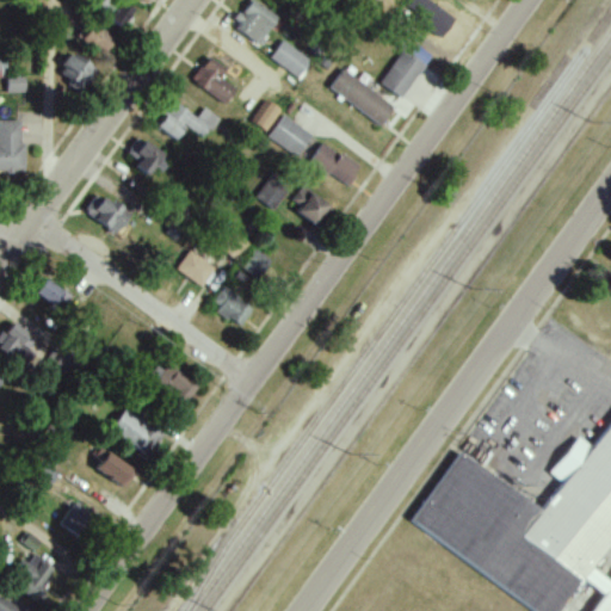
[(119,0),(107,19),(121,28),(133,8),(119,0)]
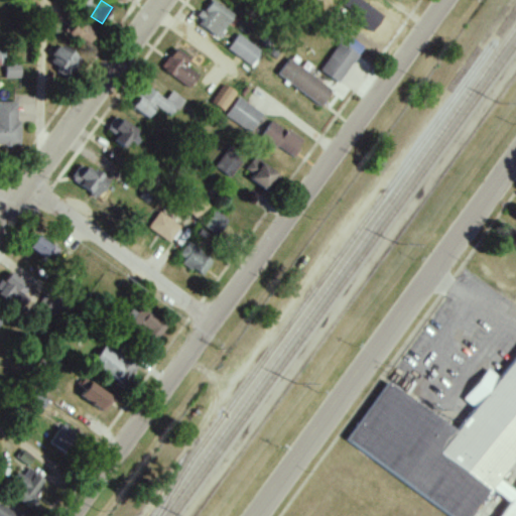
[(210,0),(196,23),(220,37),(234,13),(212,0),(210,0)]
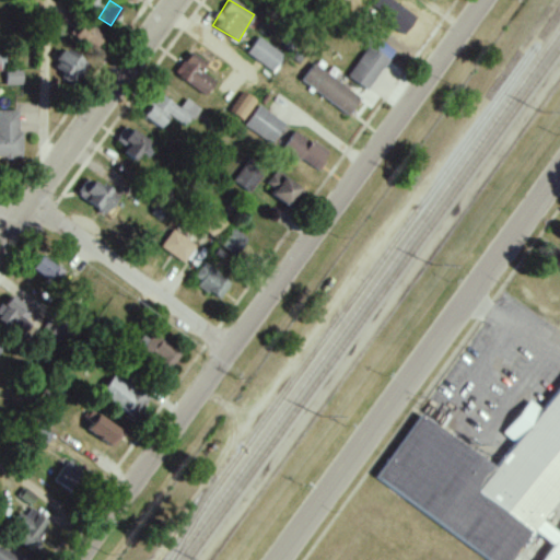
[(403,36),(416,18),(392,0),(374,0),(368,10),(403,36)]
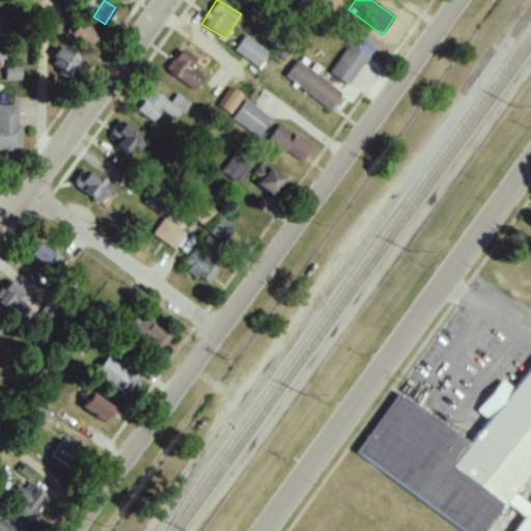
[(89,47),(99,32),(80,19),(70,34),(89,47)]
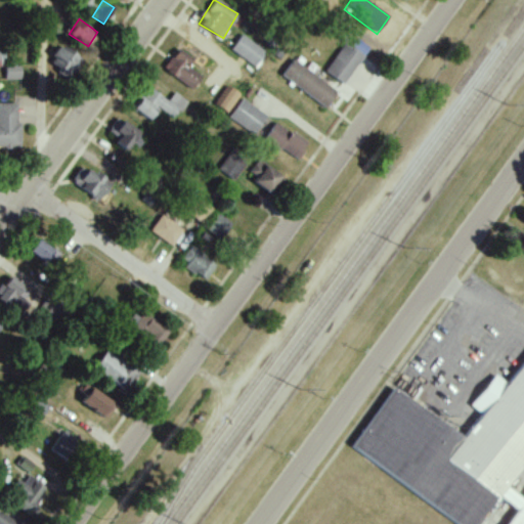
[(257,67),(266,50),(239,36),(230,51),(257,67)]
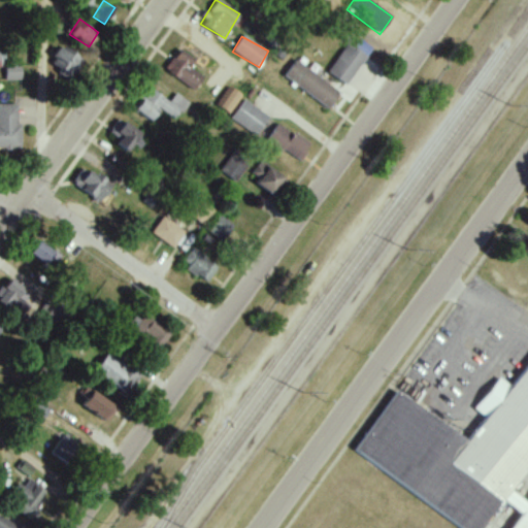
[(353,47),(347,43),(327,72),(345,85),(371,47),(359,39),(353,47)]
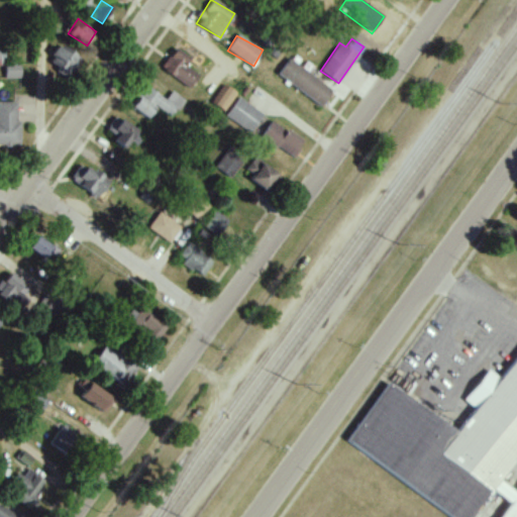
[(80,55),(60,43),(47,64),(69,75),(80,55)]
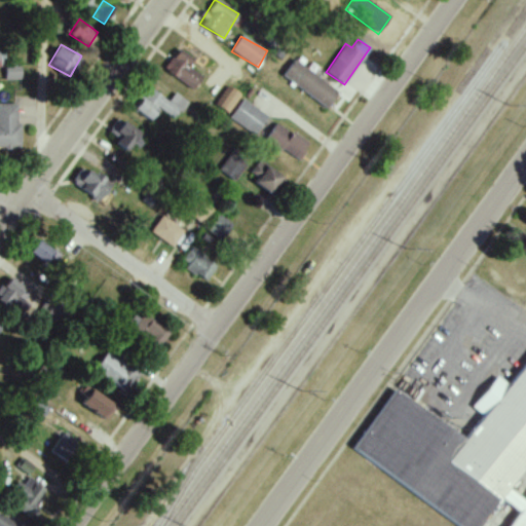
[(164,65),(189,91),(205,76),(181,50),(164,65)]
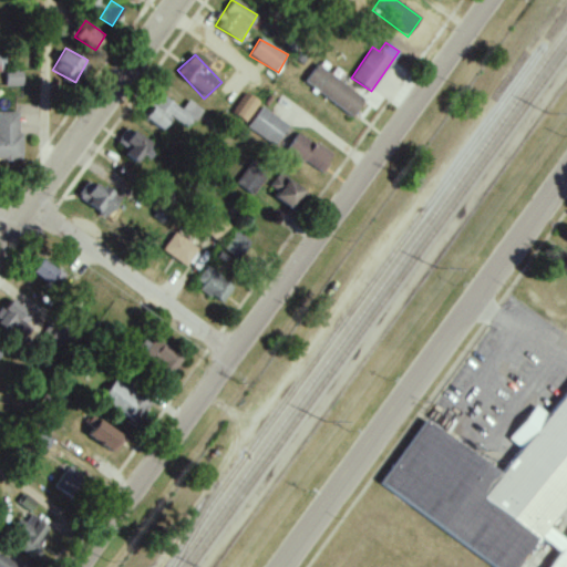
[(352,116),(364,100),(318,64),(305,81),(352,116)]
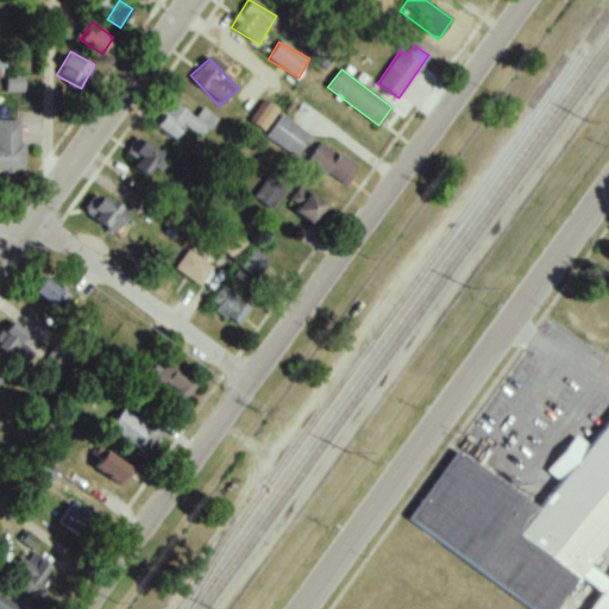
[(5,77),(6,93),(24,92),(23,76),(5,77)]
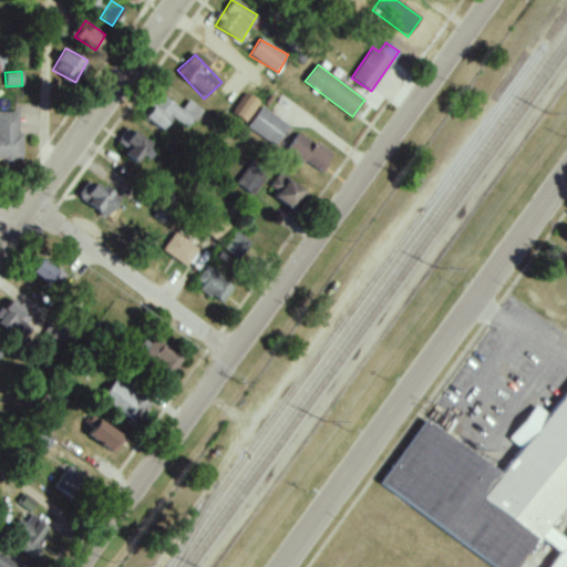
[(259,101),(245,92),(233,114),(247,122),(259,101)]
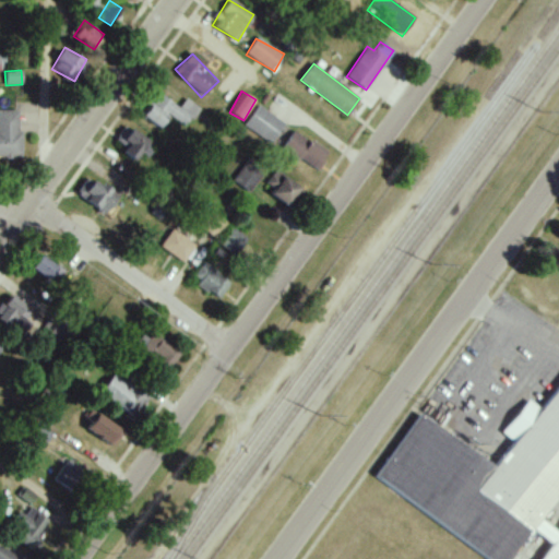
[(169,115),(185,127),(199,108),(186,98),(179,108),(158,93),(142,115),(159,128),(169,115)]
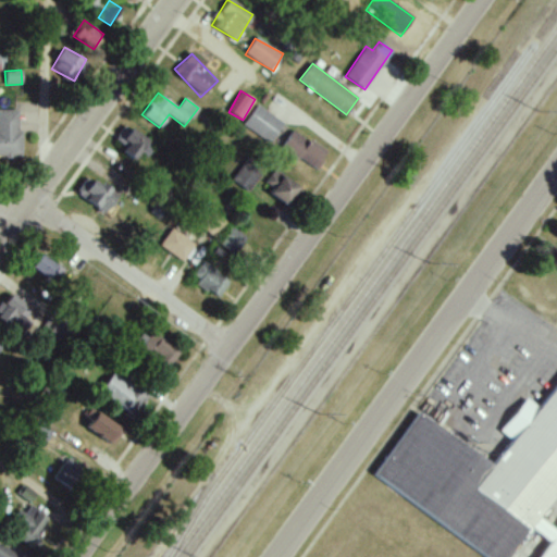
[(283,124),(258,104),(243,124),(268,144),(283,124)]
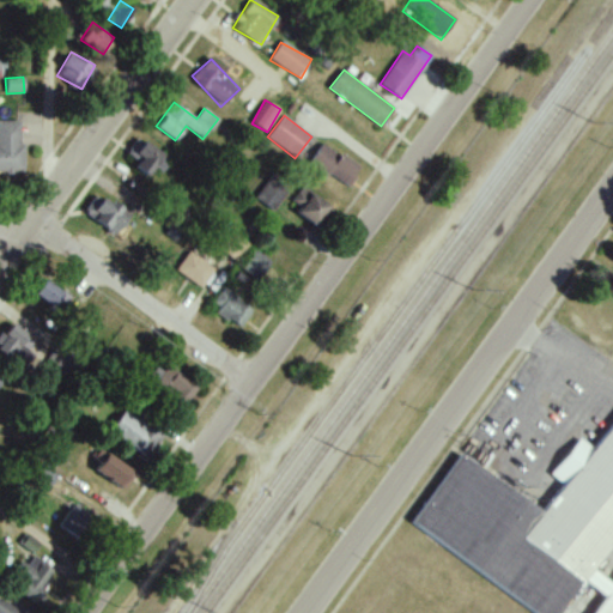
[(0,120),(0,171),(24,171),(24,145),(19,145),(19,120),(0,120)]
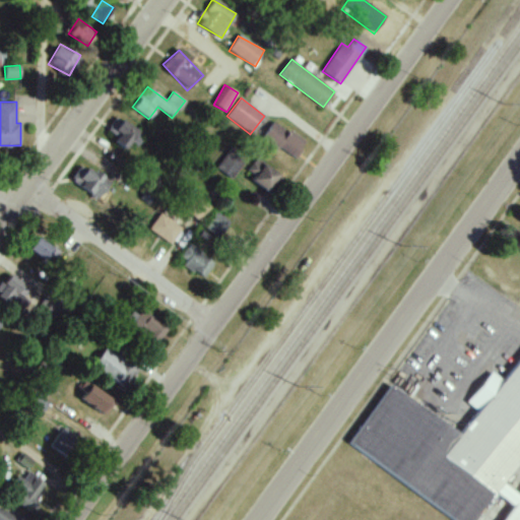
[(139,132),(118,116),(105,132),(126,149),(139,132)]
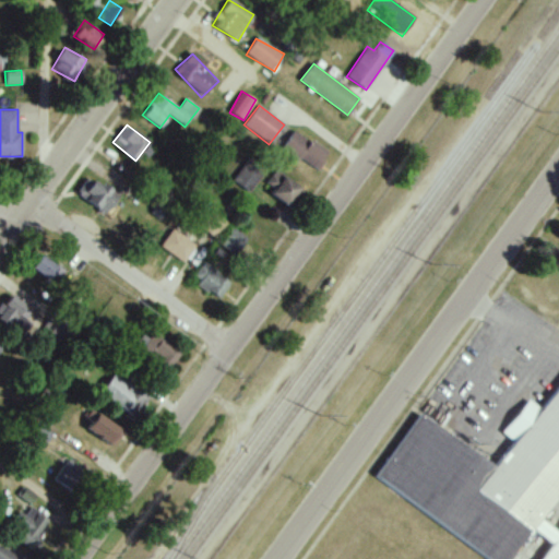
[(299,158),(318,170),(329,153),(294,130),(280,152),(297,162),(299,158)]
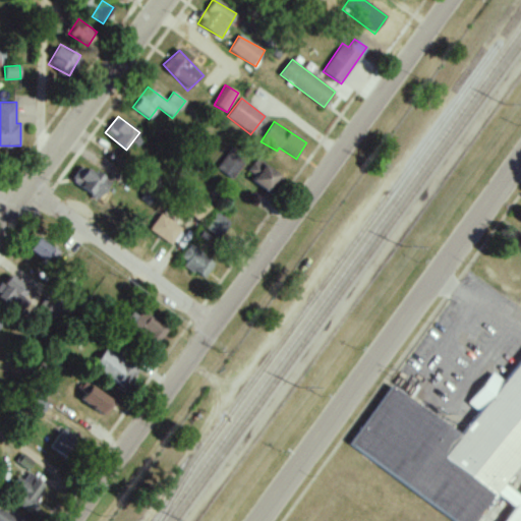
[(232,179),(244,161),(229,150),(217,169),(232,179)]
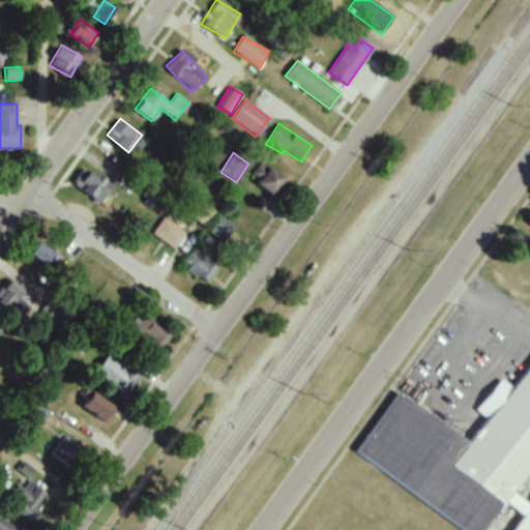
[(256,184),(272,195),(285,177),(261,160),(252,174),(260,179),(256,184)]
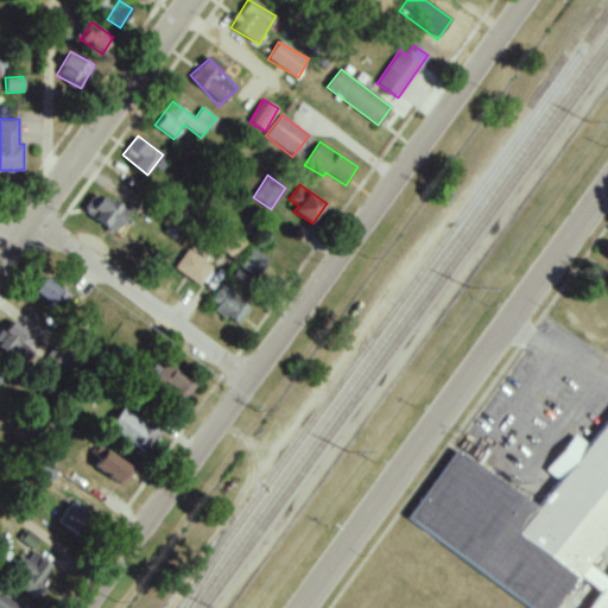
[(130,215),(102,189),(84,209),(111,234),(130,215)]
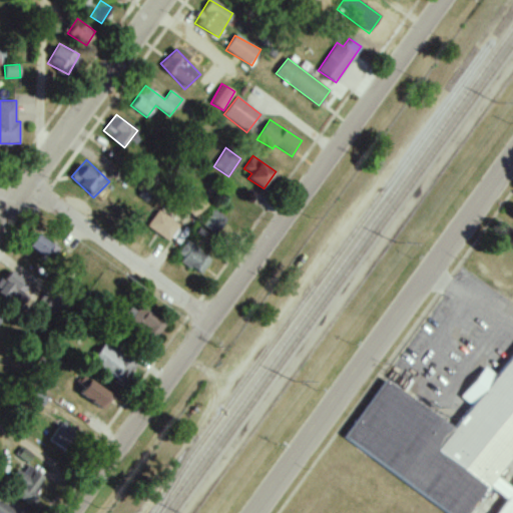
[(197,218),(206,203),(194,195),(185,210),(197,218)]
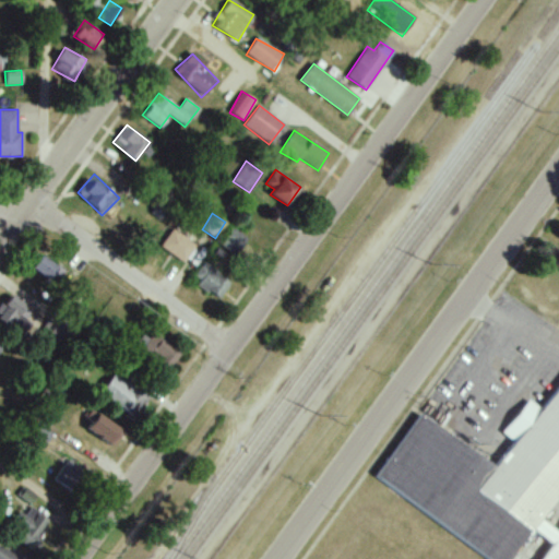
[(218,244),(235,256),(248,238),(232,226),(218,244)]
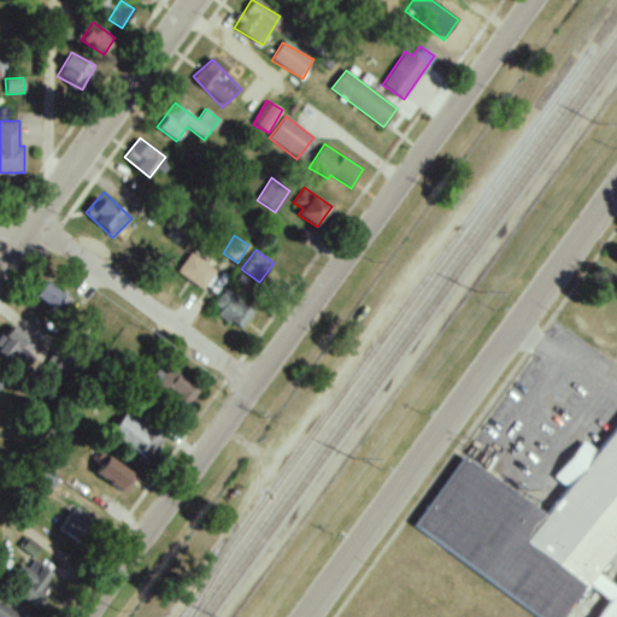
[(203,291),(216,270),(189,252),(176,272),(203,291)]
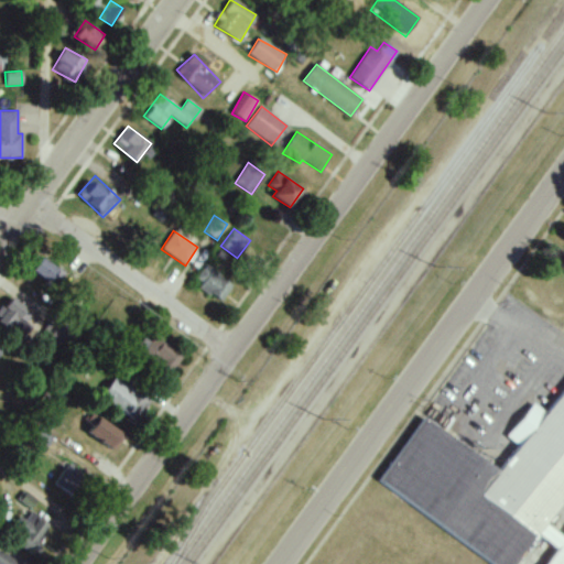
[(32,271),(55,288),(65,273),(41,257),(32,271)]
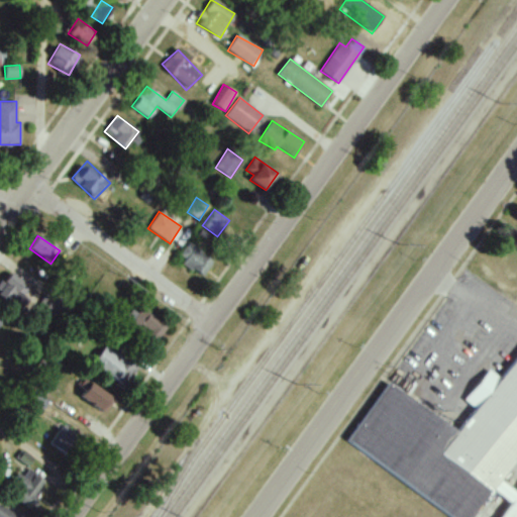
[(178,262),(202,277),(213,259),(189,243),(178,262)]
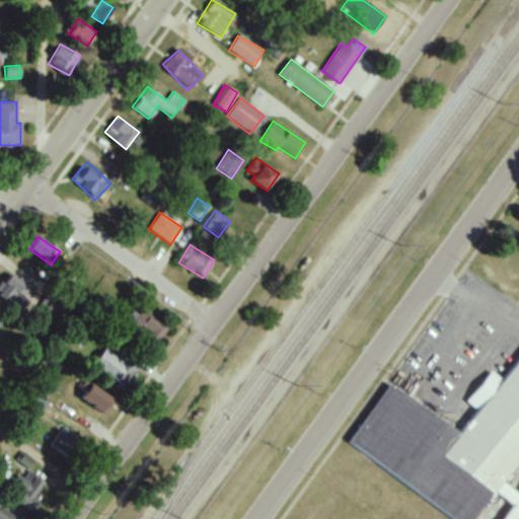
[(0,285),(0,295),(8,302),(12,297),(19,302),(30,288),(10,273),(0,285)]
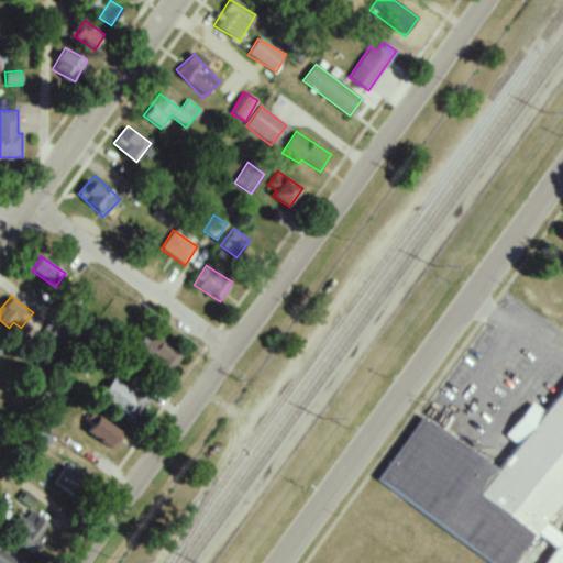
[(147,332),(136,349),(170,372),(181,355),(147,332)]
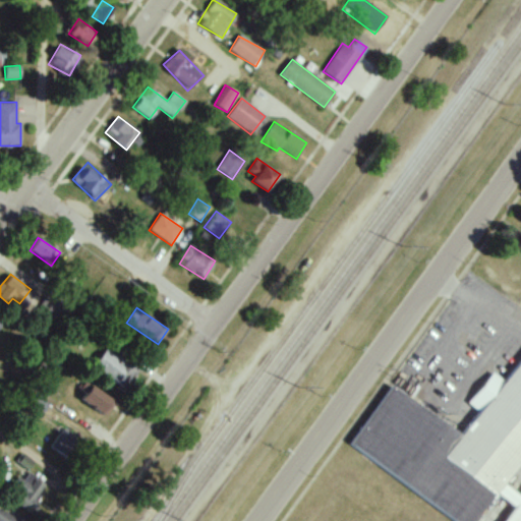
[(95,367),(127,387),(138,368),(105,349),(95,367)]
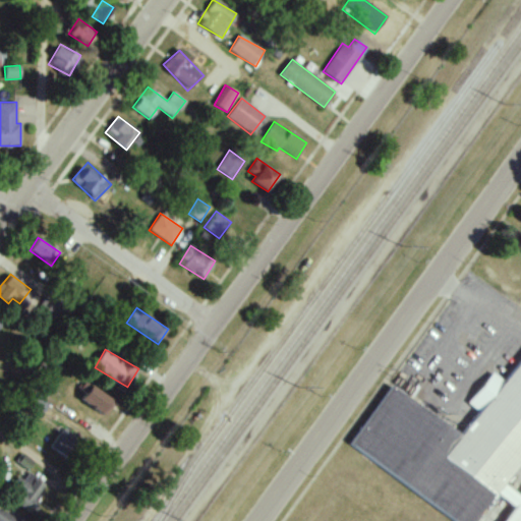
[(349,447),(458,520),(475,520),(495,494),(514,507),(504,520),(520,520),(520,360),(505,382),(490,372),(469,405),(478,411),(463,435),(391,386),(349,447)]
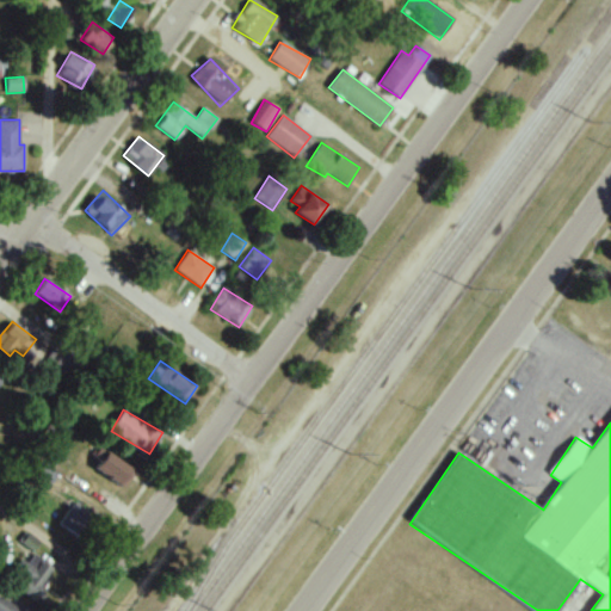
[(96,470),(125,488),(136,469),(100,448),(94,456),(102,460),(96,470)]
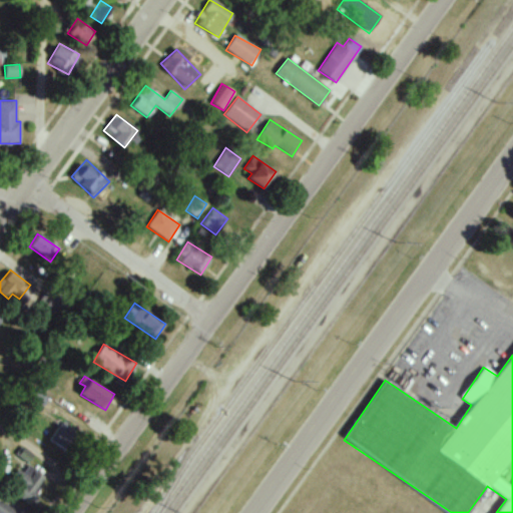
[(50,441),(66,450),(77,429),(62,420),(50,441)]
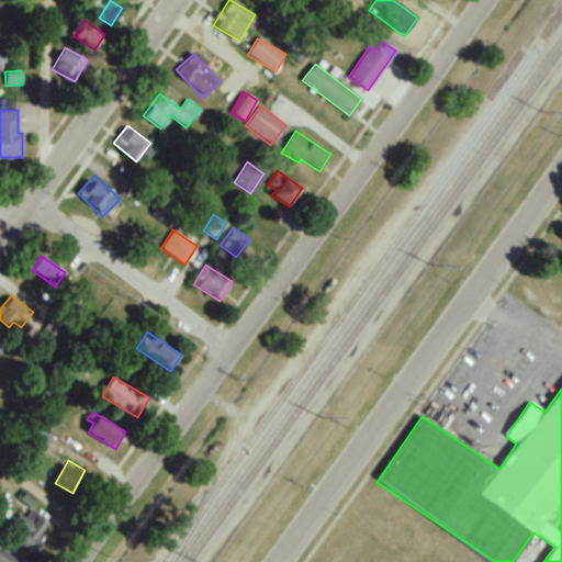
[(48,521),(25,509),(9,540),(33,552),(48,521)]
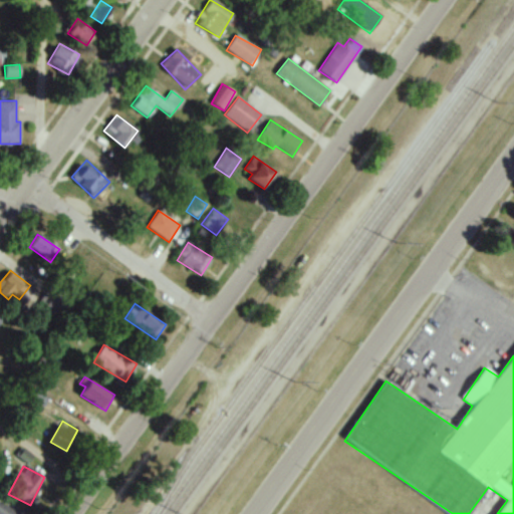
[(0,513),(18,513),(0,501),(0,513)]
